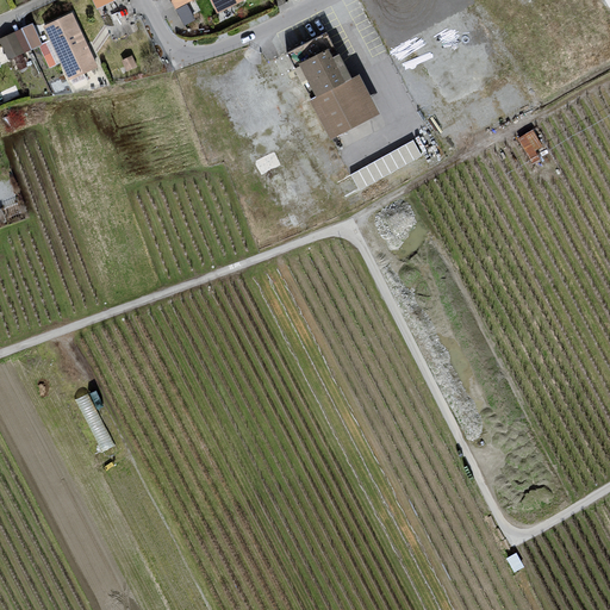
[(246,0),(206,0),(215,16),(246,0)]
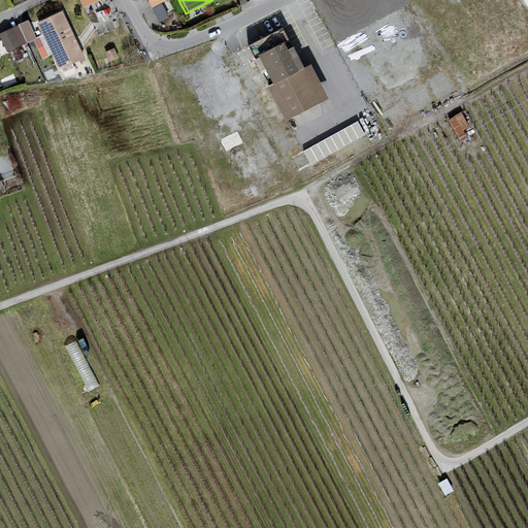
[(155,5),(159,20),(168,17),(164,2),(155,5)]
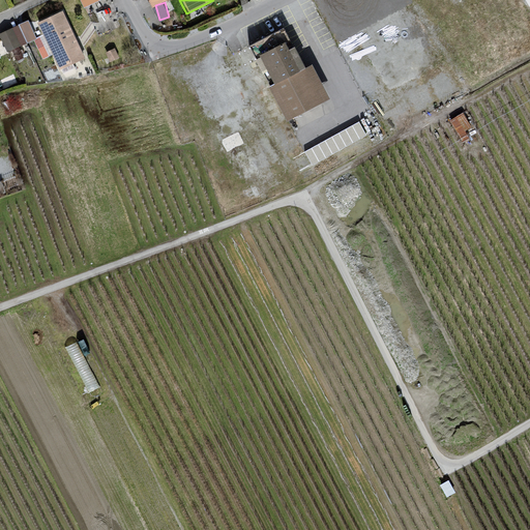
[(60,11),(34,23),(55,70),(81,59),(60,11)]
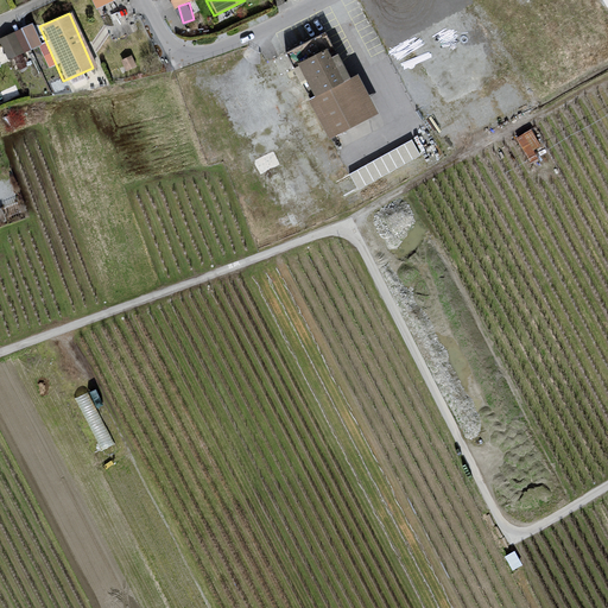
[(30,25),(0,38),(0,49),(5,61),(39,45),(30,25)]
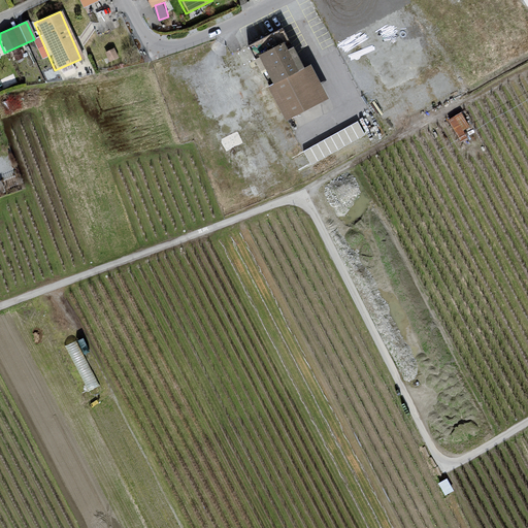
[(281,43),(257,56),(264,71),(260,73),(267,87),(265,89),(283,122),(326,100),(308,65),(301,69),(291,47),(284,51),(281,43)]
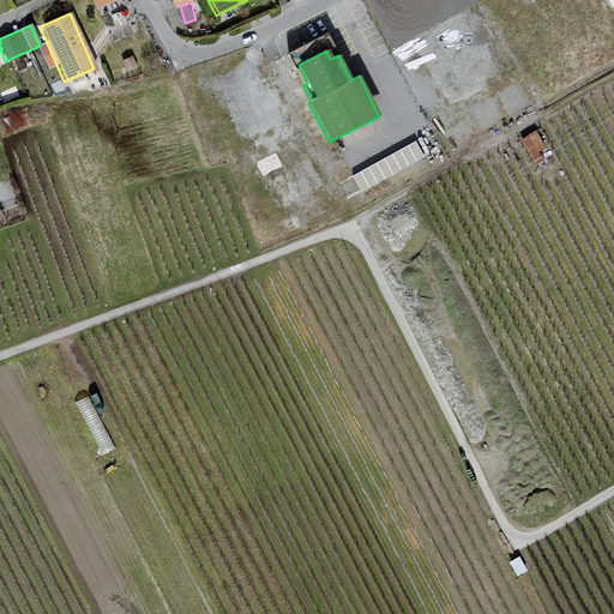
[(546,146),(536,131),(521,140),(537,167),(546,162),(539,150),(546,146)]
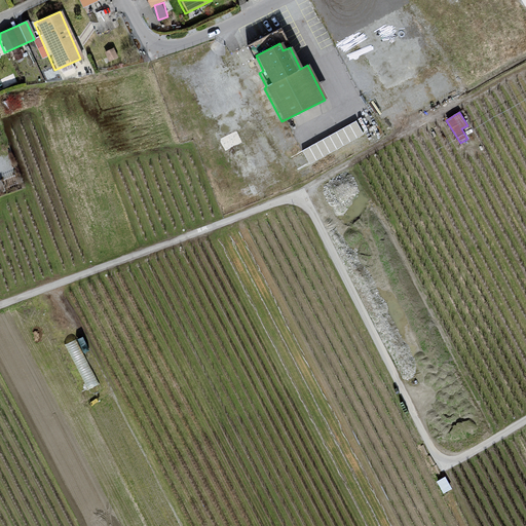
[(359,119),(302,146),(309,160),(366,134),(359,119)]
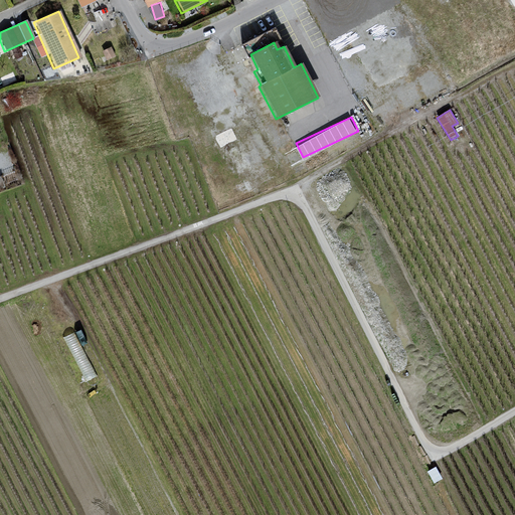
[(0,174),(0,182),(17,177),(14,170),(0,174)]
